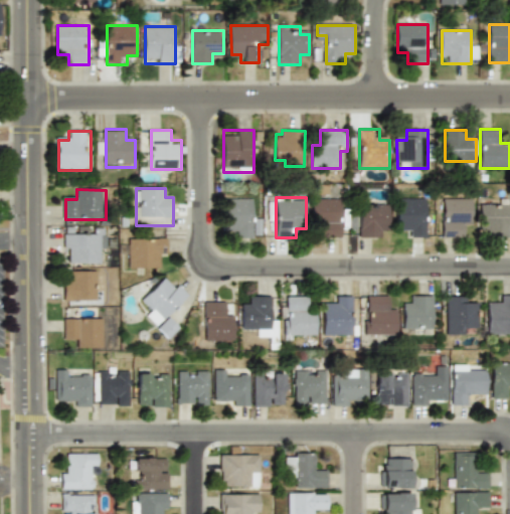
[(253,199),(224,199),(224,228),(234,228),(234,238),(253,238),(253,199)]
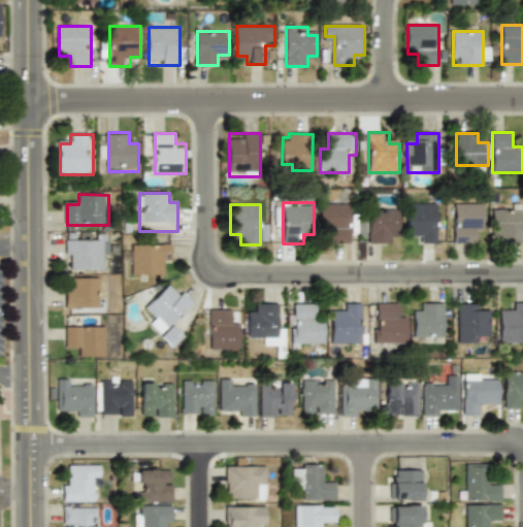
[(324,243),(351,243),(351,204),(325,204),(324,243)]
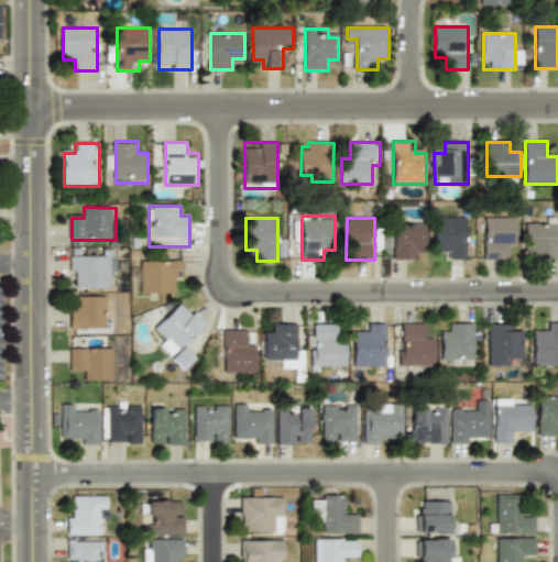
[(435,218),(435,249),(447,249),(447,260),(468,260),(468,218),(435,218)]
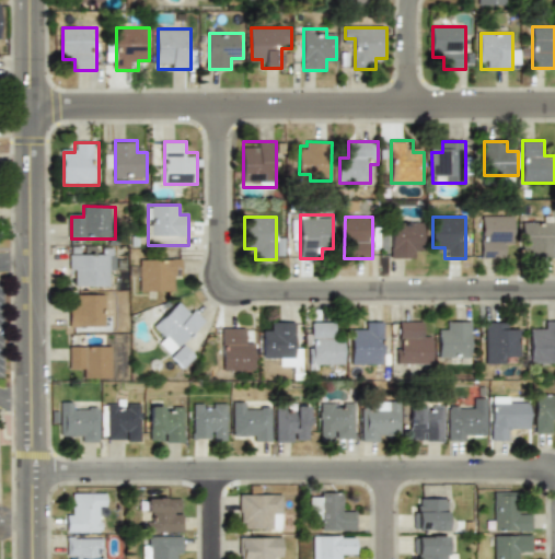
[(516,217),(483,217),(483,259),(504,259),(504,248),(516,248),(516,217)]
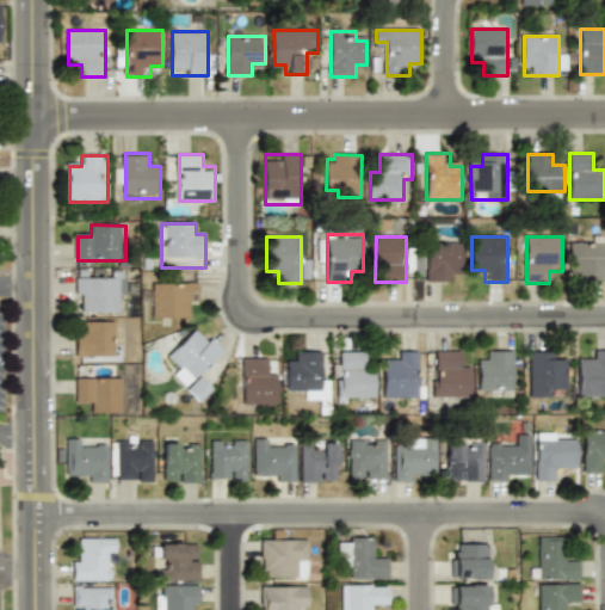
[(604,236),(592,236),(592,245),(570,245),(570,282),(604,282),(604,236)]
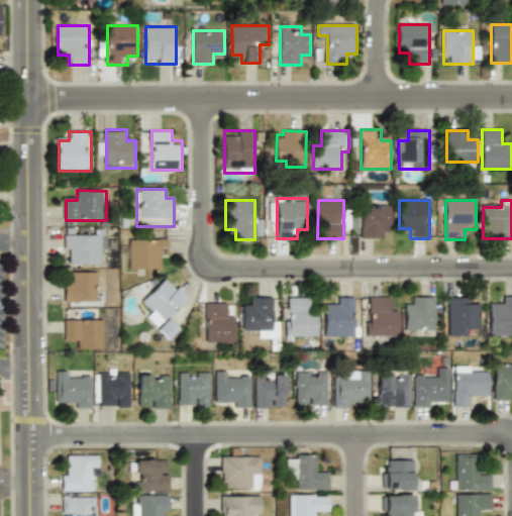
[(362,205),(362,238),(382,238),(382,228),(393,228),(393,205),(362,205)]
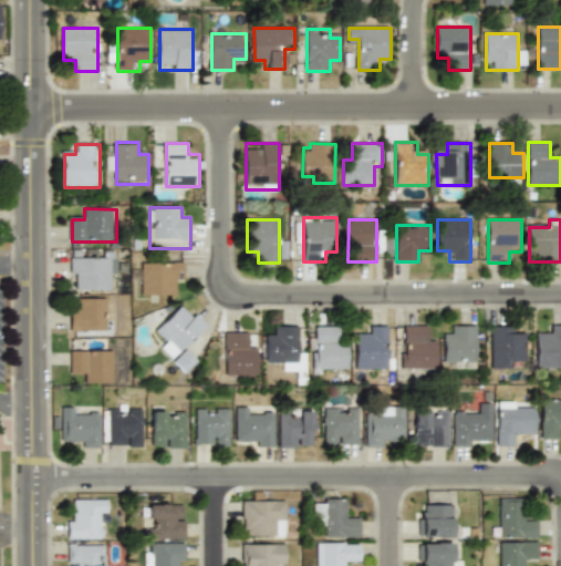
[(110,292),(110,283),(121,283),(120,251),(96,251),(96,257),(73,258),(74,294),(110,292)]
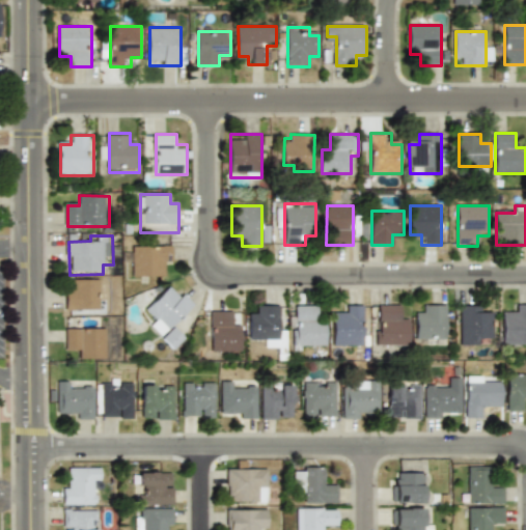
[(128,266),(135,266),(135,277),(163,277),(163,267),(173,267),(173,246),(128,246),(128,266)]
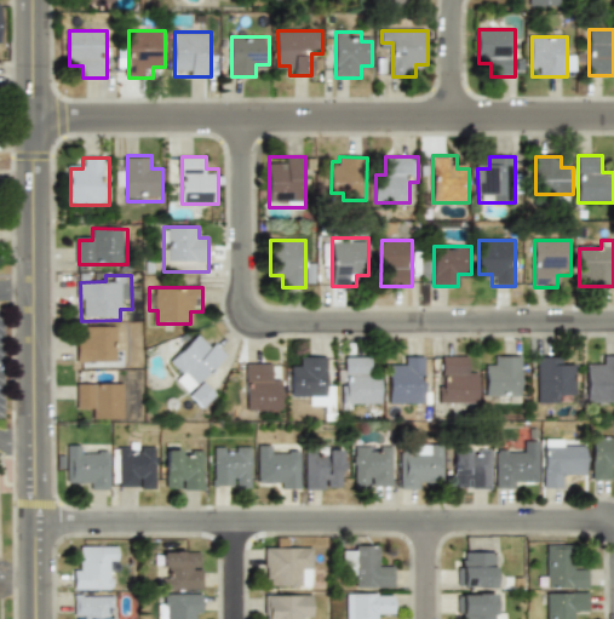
[(80,364),(120,364),(120,326),(92,326),(92,338),(80,338),(80,364)]
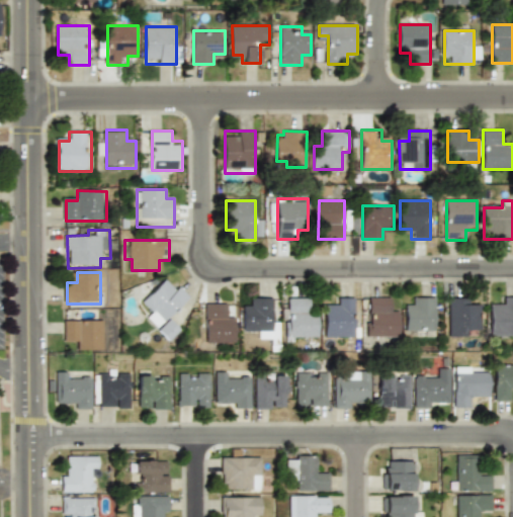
[(159,329),(190,297),(170,276),(146,299),(152,307),(145,314),(159,329)]
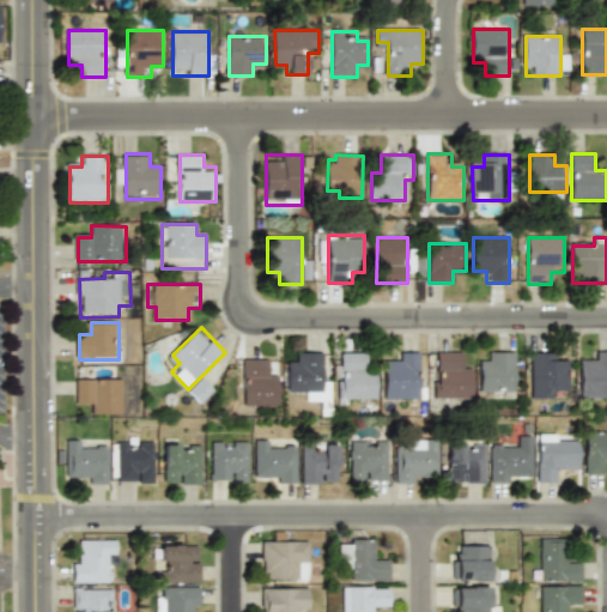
[(323,352),(301,352),(301,364),(289,364),(290,393),(314,393),(315,398),(325,398),(323,352)]
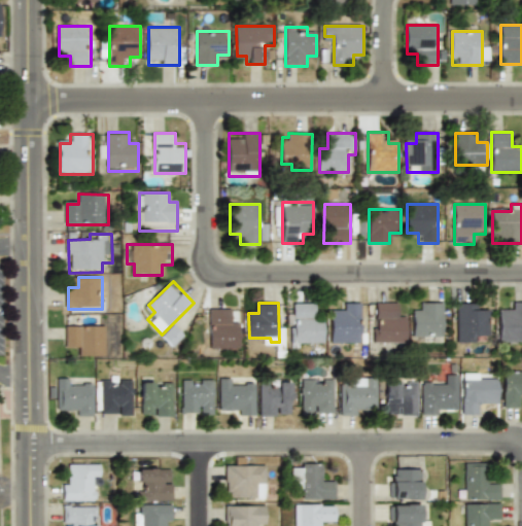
[(444,339),(444,303),(423,303),(423,313),(414,313),(414,339),(444,339)]
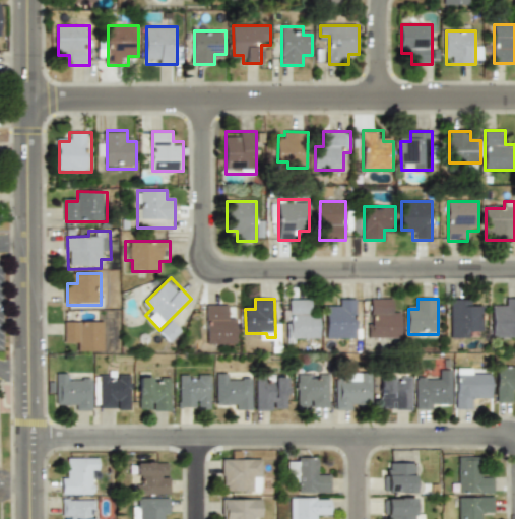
[(493,309),(493,338),(514,338),(514,299),(504,299),(504,309),(493,309)]
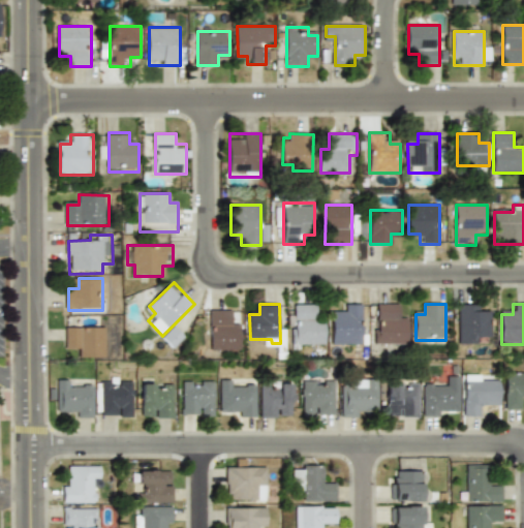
[(291,305),(290,345),(326,346),(326,323),(315,322),(315,305),(291,305)]
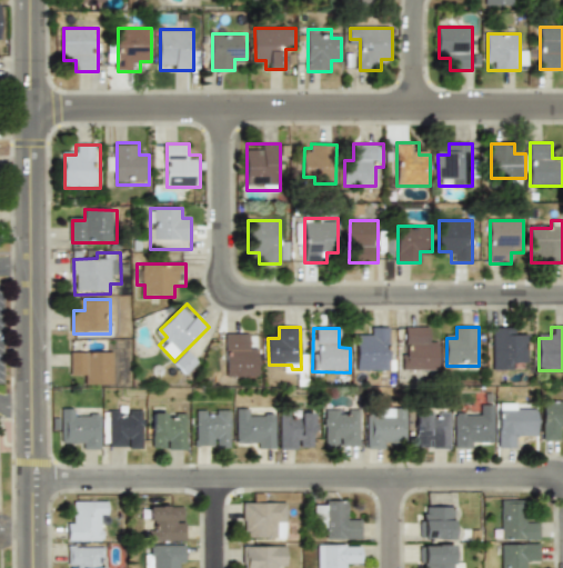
[(357,339),(357,370),(391,370),(391,328),(369,328),(369,339),(357,339)]
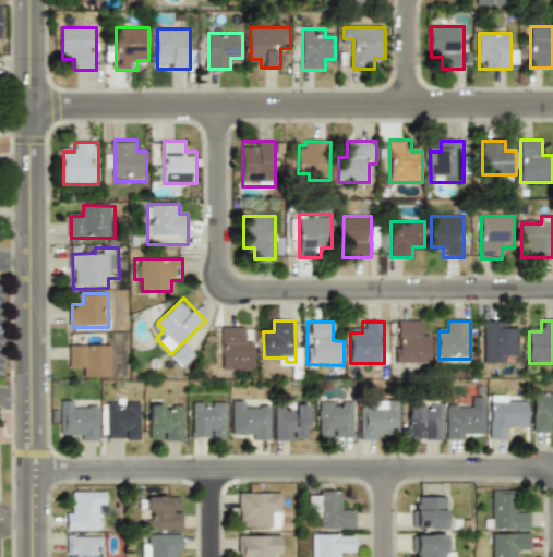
[(397,363),(432,363),(432,333),(420,333),(420,322),(397,322),(397,363)]
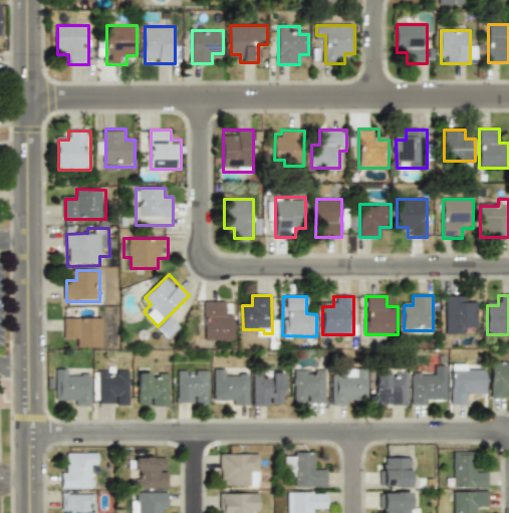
[(467,305),(467,296),(446,296),(446,334),(468,334),(468,324),(479,324),(479,305),(467,305)]
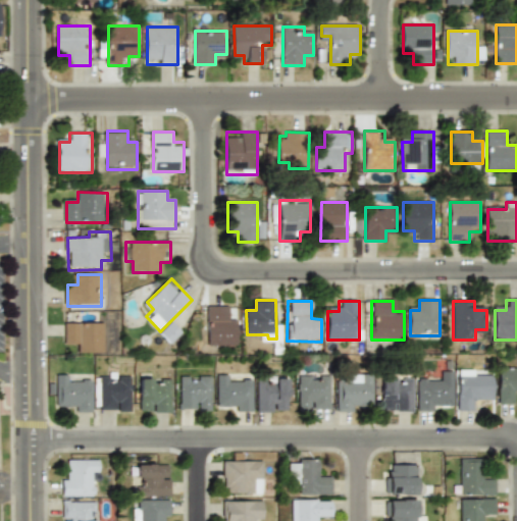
[(208,306),(208,347),(239,347),(239,316),(228,316),(228,306),(208,306)]
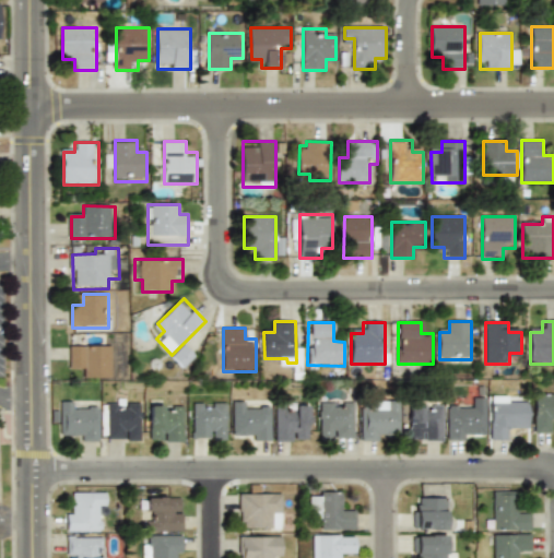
[(184,368),(197,355),(186,344),(173,357),(184,368)]
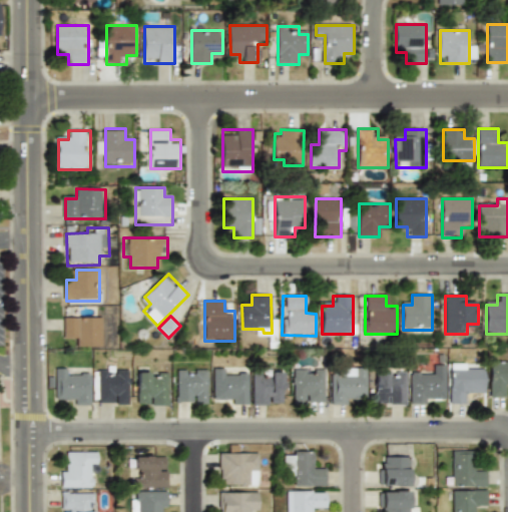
[(66,337),(76,337),(76,347),(105,347),(105,317),(66,317),(66,337)]
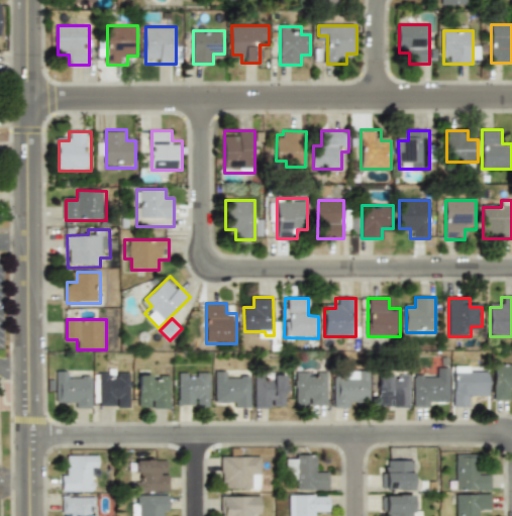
[(511,364),(495,364),(495,401),(507,401),(507,390),(511,390),(511,364)]
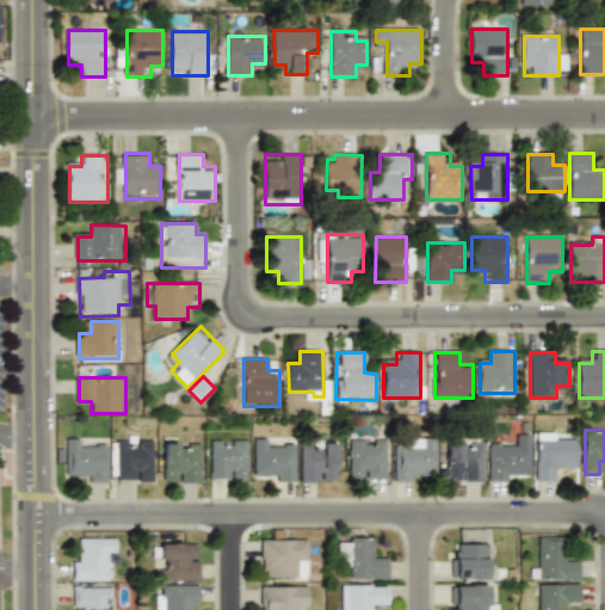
[(533,435),(519,435),(519,447),(491,447),(491,481),(533,481),(533,435)]
